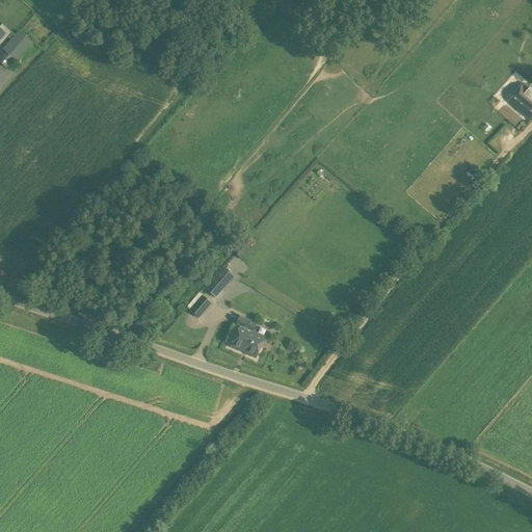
[(0,45),(10,33),(0,23),(0,45)]
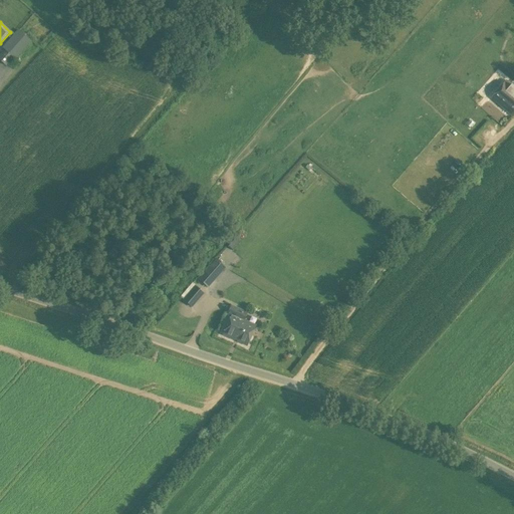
[(2,48),(4,50),(0,54),(0,60),(6,66),(13,58),(16,60),(31,42),(18,30),(2,48)]
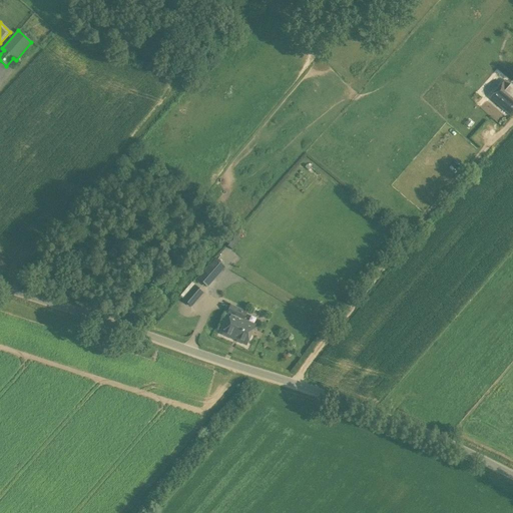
[(491,98),(510,115),(512,111),(512,87),(505,81),(491,98)]
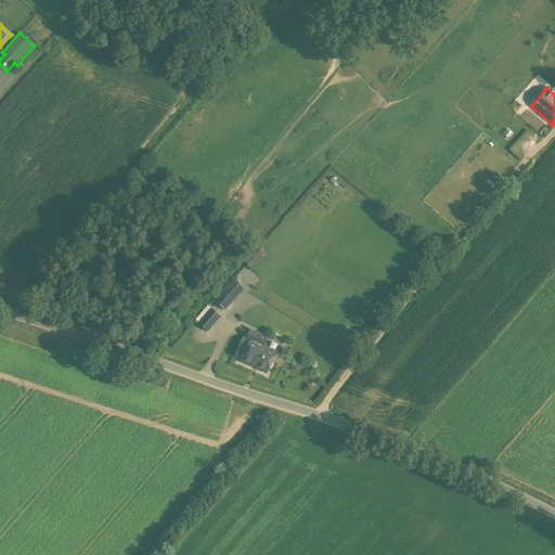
[(204,228),(209,223),(203,218),(198,223),(204,228)]
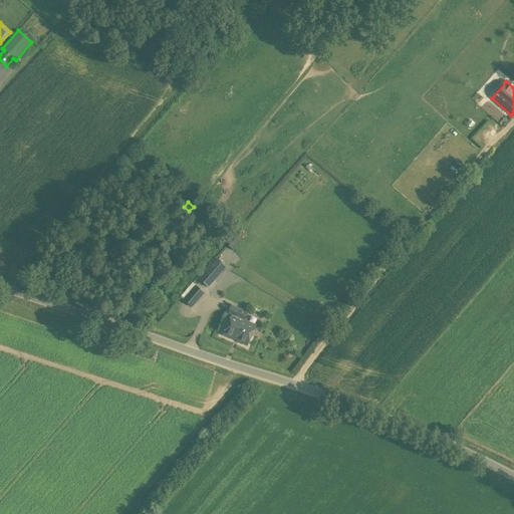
[(241,242),(236,238),(228,248),(233,251),(241,242)]
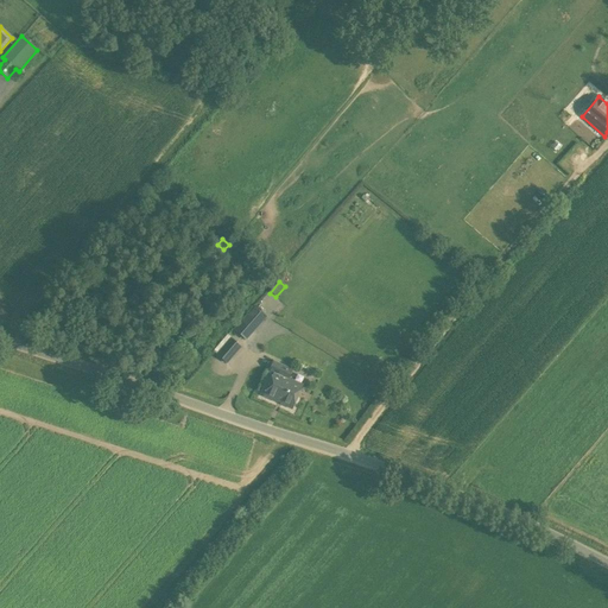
[(267,317),(257,308),(242,323),(253,333),(267,317)]
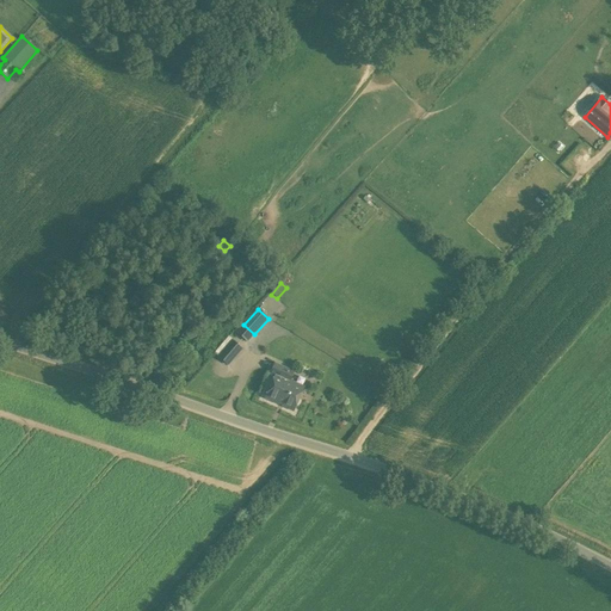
[(247,341),(254,334),(244,325),(236,332),(247,341)]
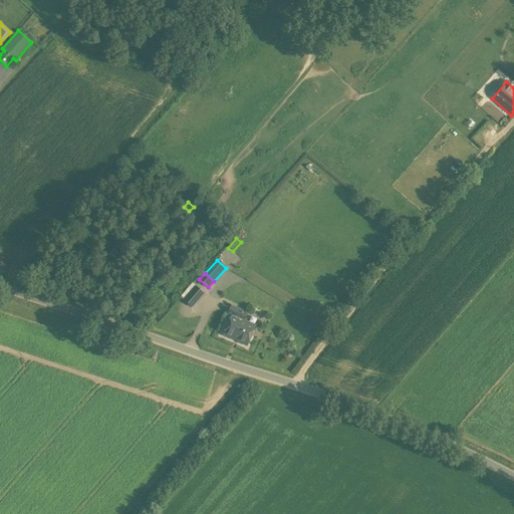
[(204,293),(192,283),(181,297),(192,308),(204,293)]
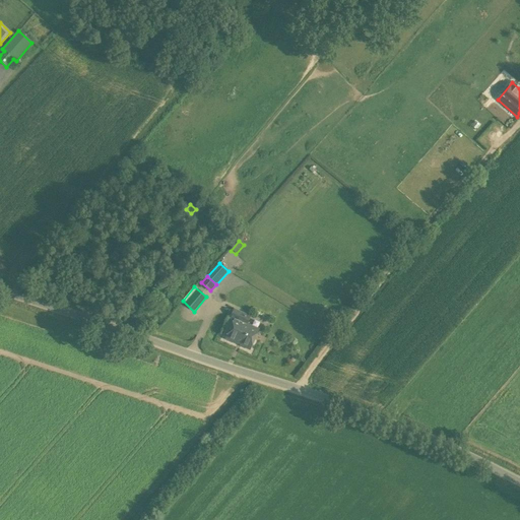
[(224,339),(250,350),(258,331),(247,326),(250,318),(233,310),(230,318),(234,320),(224,339)]
